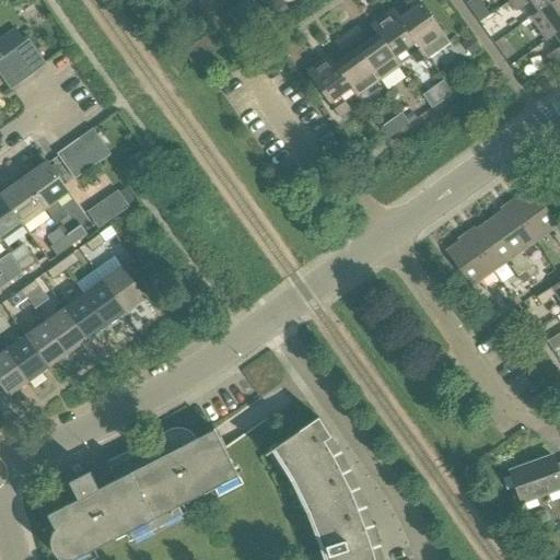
[(280,0),(267,10),(273,19),(287,10),(280,0)]
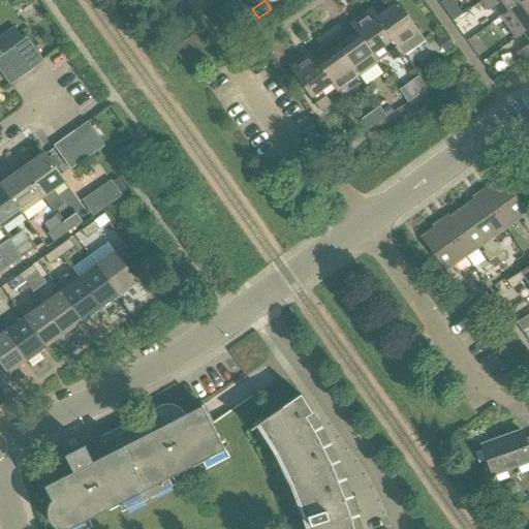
[(376,17),(401,53),(403,55),(424,40),(394,0),(379,0),(386,9),(376,17)]
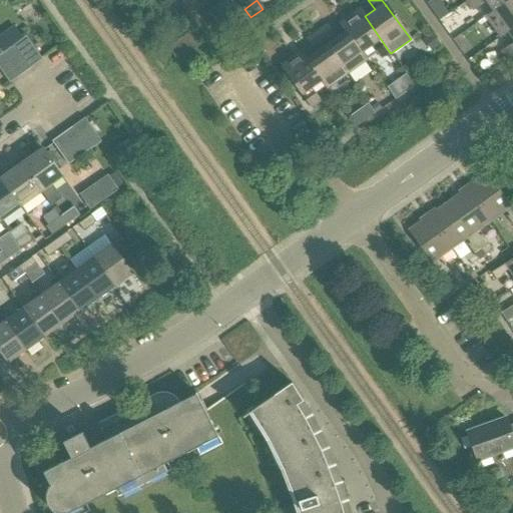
[(466,0),(466,1),(473,10),(485,1),(492,11),(507,0),(466,0)]
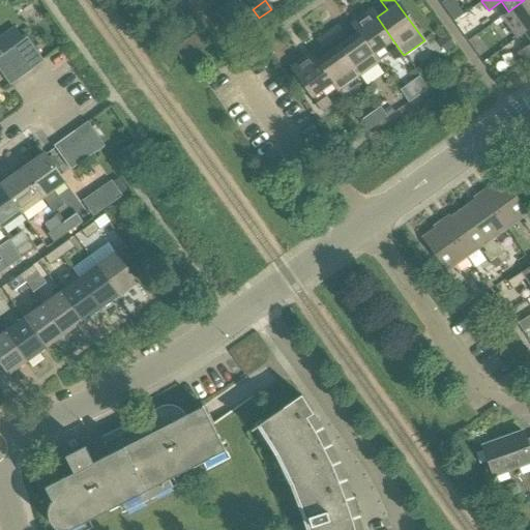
[(529,0),(524,0),(508,11),(501,17),(516,37),(524,31),(529,27),(529,0)]
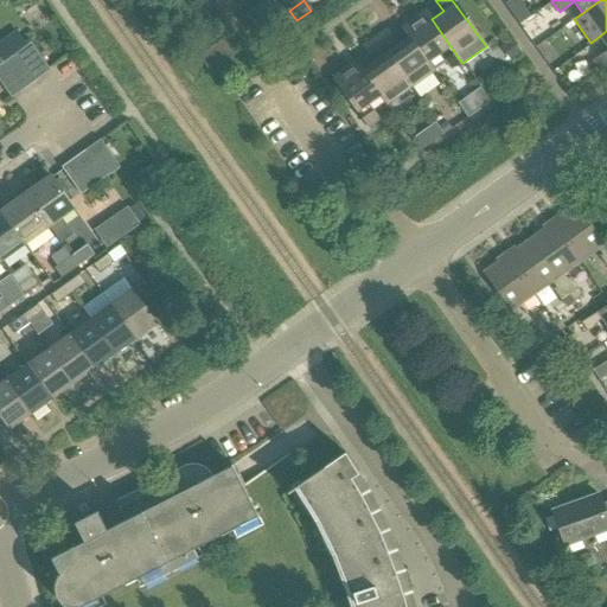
[(460,61),(432,19),(425,11),(401,27),(408,36),(426,61),(439,52),(449,68),(460,61)]
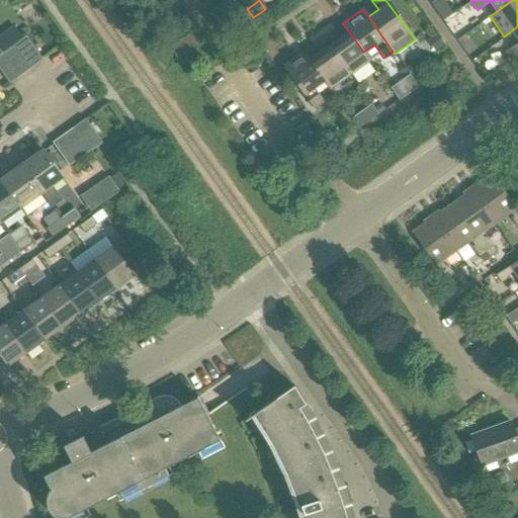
[(369,60),(363,52),(348,30),(338,37),(329,24),(319,31),(349,74),(369,60)]
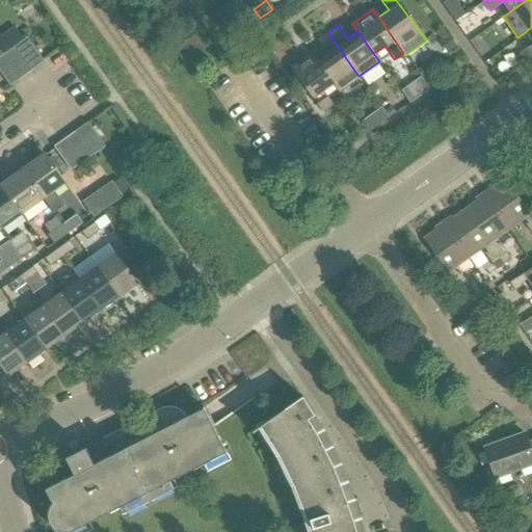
[(531,27),(526,31),(531,41),(531,43),(520,52),(527,62),(531,57),(531,27)]
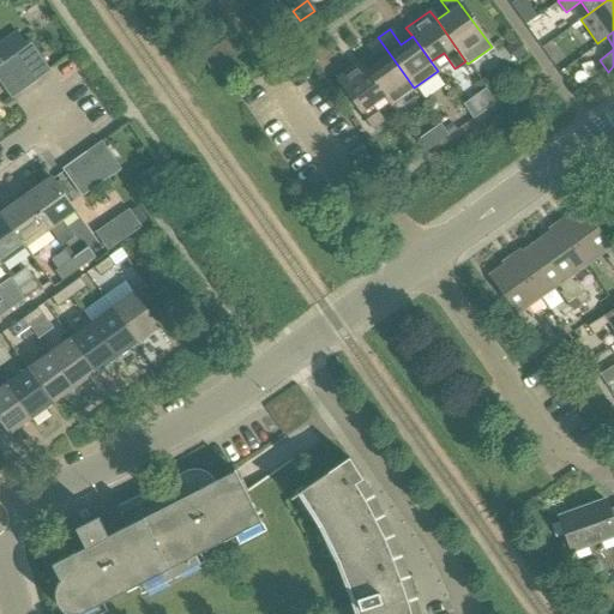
[(378,61),(366,70),(384,95),(390,104),(414,88),(378,37),(366,46),(378,61)]
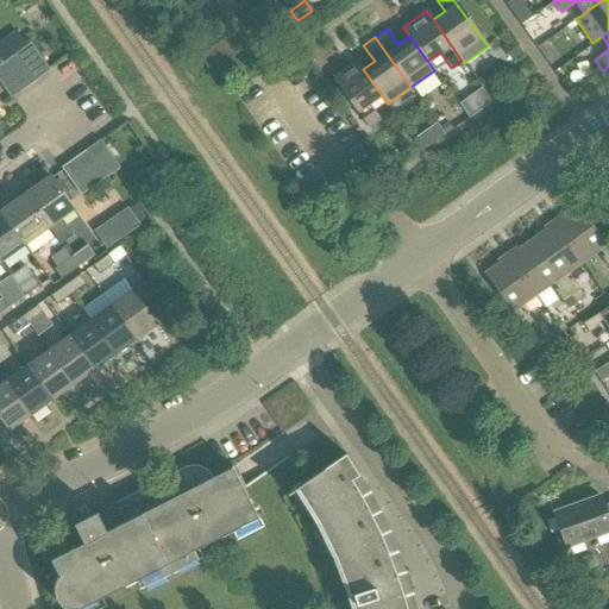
[(17,52),(32,74),(46,64),(30,42),(17,52)]
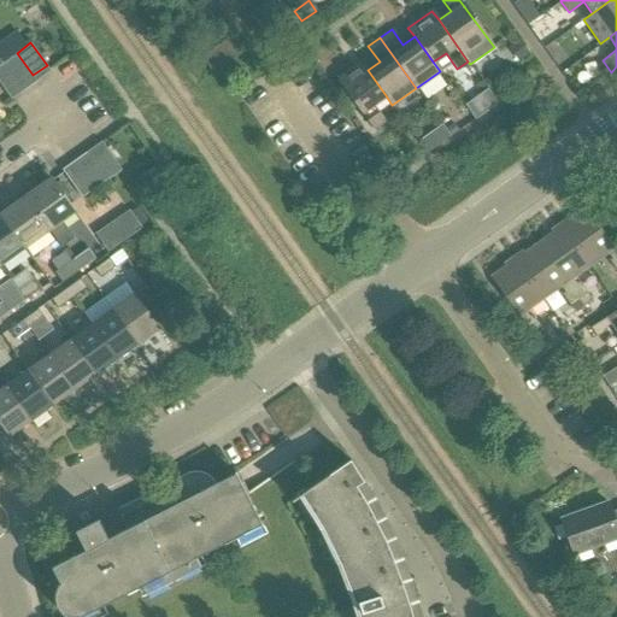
[(17,53),(3,63),(19,84),(33,75),(17,53)]
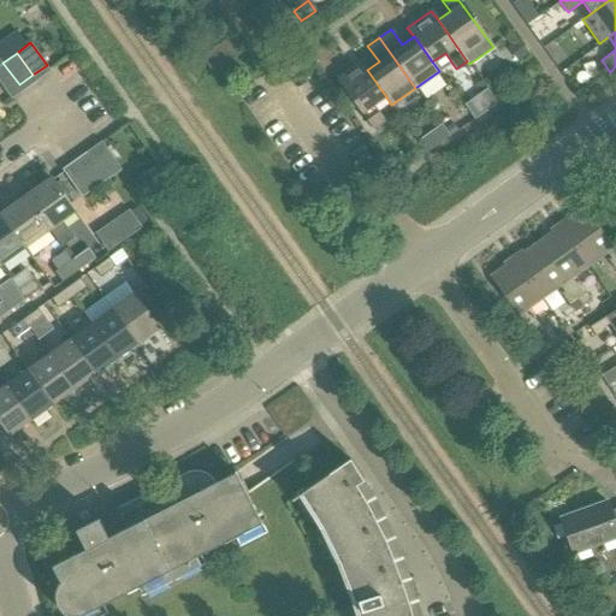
[(385,95),(367,70),(360,61),(336,78),(373,129),(385,120),(373,104),(385,95)]
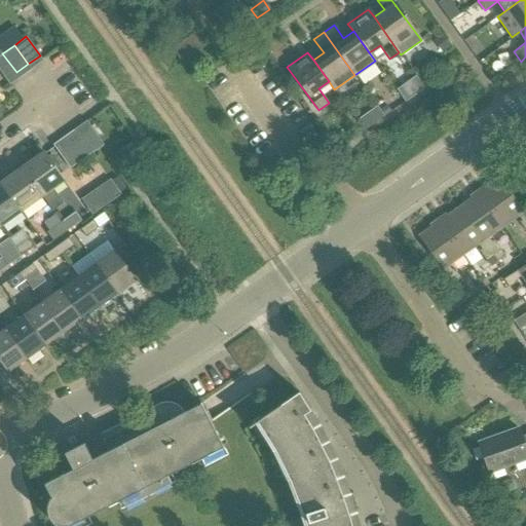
[(16,72),(2,53),(0,54),(0,71),(6,80),(16,72)]
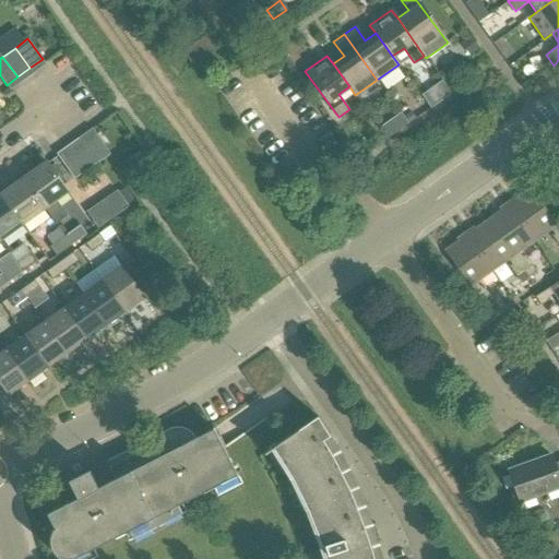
[(80,139),(96,162),(109,153),(93,130),(80,139)]
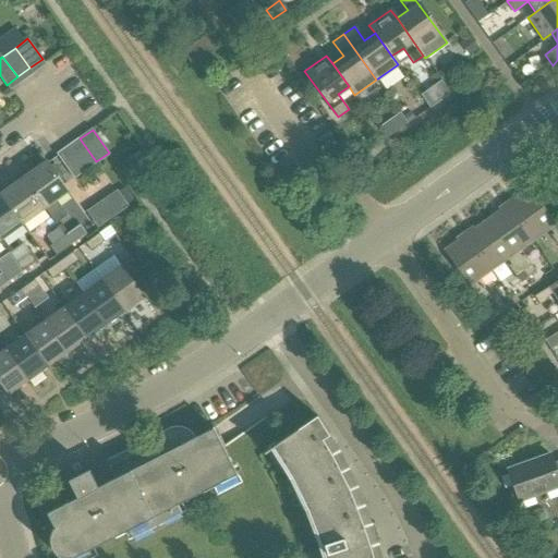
[(96,161),(80,138),(69,147),(85,170),(96,161)]
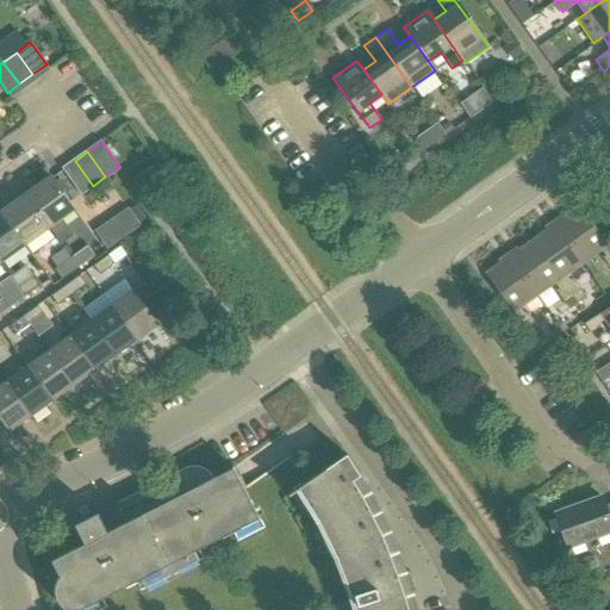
[(93,186),(75,161),(62,169),(80,194),(93,186)]
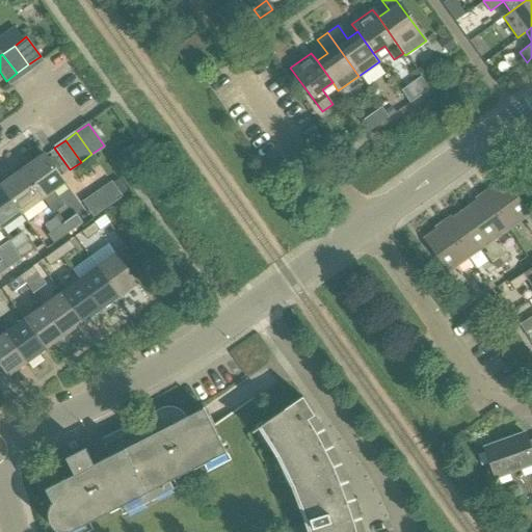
[(22,169),(43,198),(53,214),(64,206),(54,191),(64,184),(43,155),(22,169)]
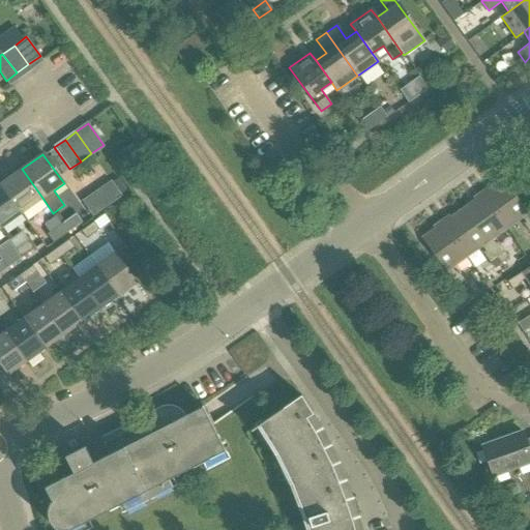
[(0,184),(22,213),(42,198),(22,169),(0,184)]
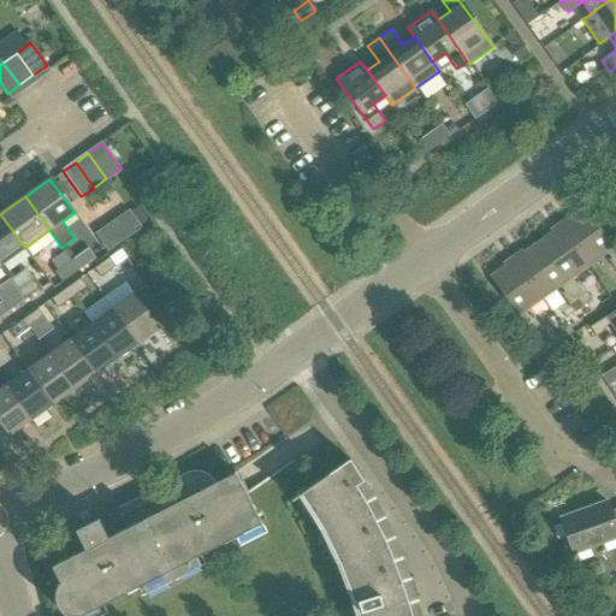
[(134,206),(120,215),(131,231),(146,221),(134,206)]
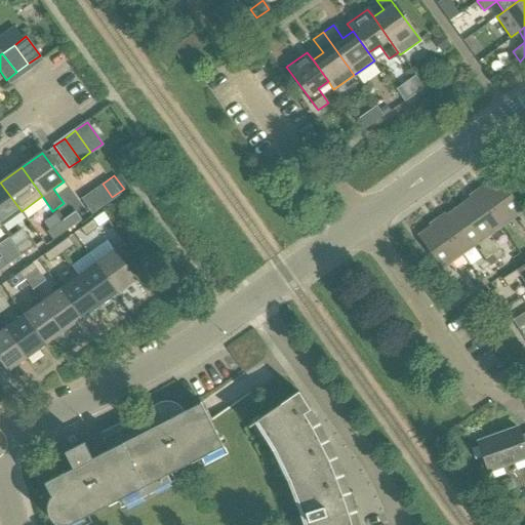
[(477,192),(501,226),(516,215),(519,219),(517,220),(523,230),(524,228),(524,215),(497,177),(477,192)]
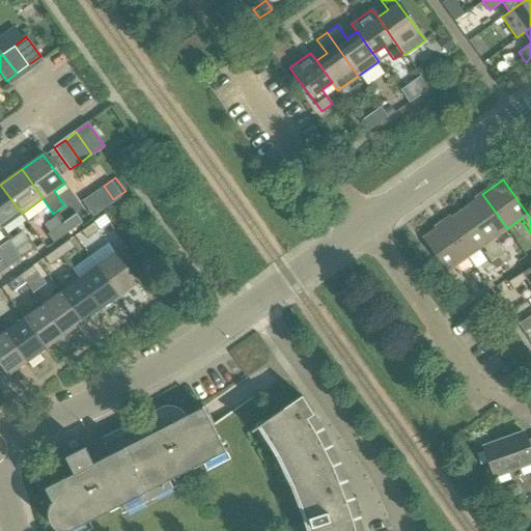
[(0,184),(0,228),(22,214),(0,185),(0,184)]
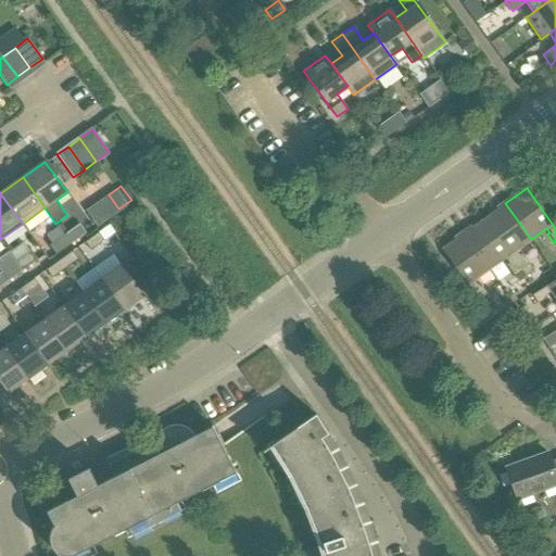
[(516,250),(531,239),(505,203),(484,219),(520,268),(521,268),(528,264),(520,253),(519,254),(516,250)]
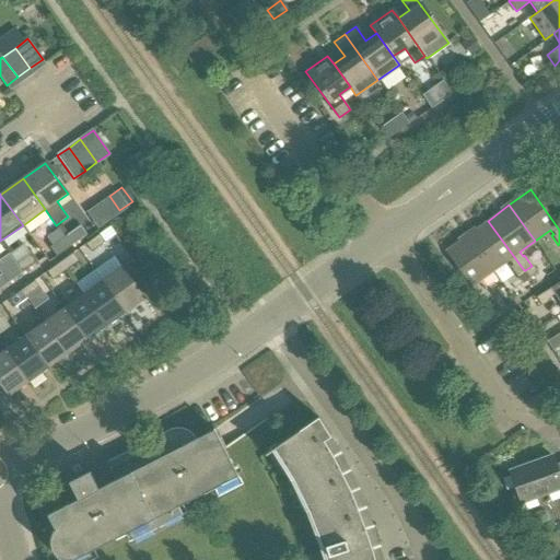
[(524,270),(488,221),(466,236),(491,271),(506,260),(510,265),(509,266),(516,277),(524,270)]
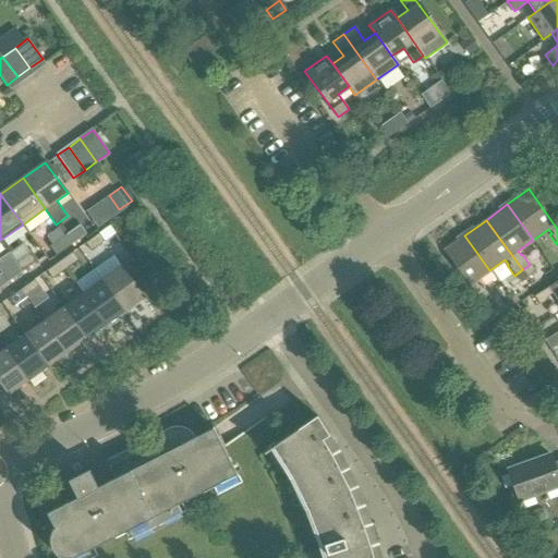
[(64,237),(71,245),(87,234),(81,225),(64,237)]
